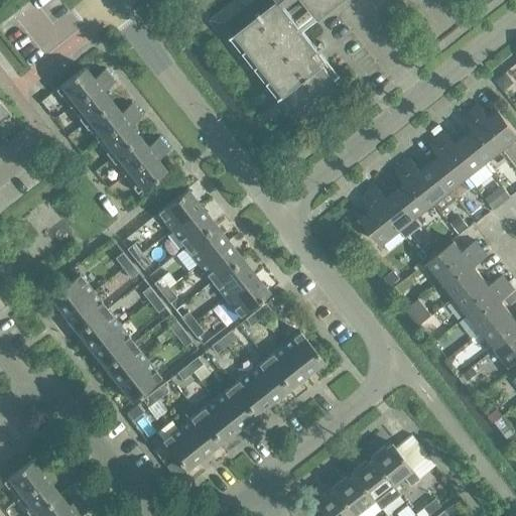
[(234,0),(210,19),(251,72),(255,69),(259,74),(297,122),(335,93),(329,86),(335,81),(280,11),(293,0),(303,0),(314,14),(332,0),(234,0)]
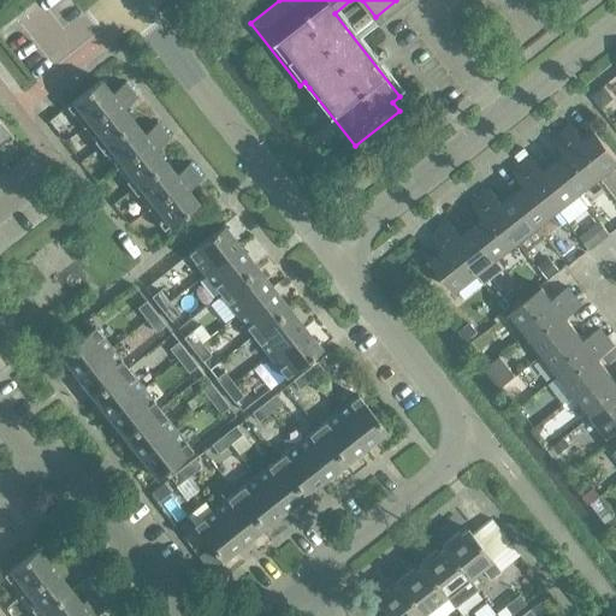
[(100,80),(72,101),(89,123),(130,89),(124,82),(111,93),(100,80)]
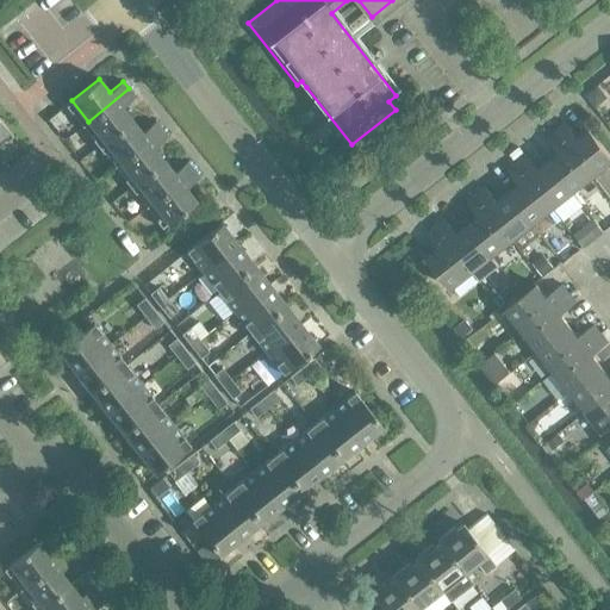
[(598,85),(586,95),(595,106),(608,97),(598,85)]
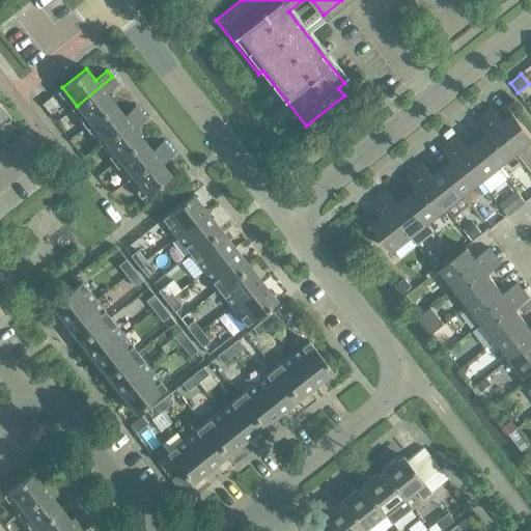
[(77,106),(90,123),(114,104),(106,93),(117,84),(112,77),(77,106)]
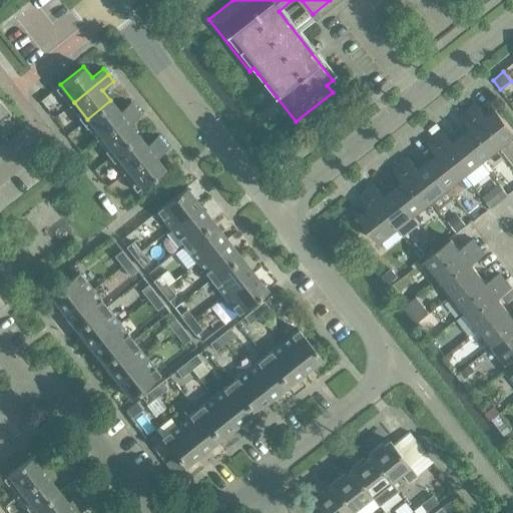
[(130,102),(119,111),(110,100),(87,119),(100,135),(135,108),(130,102)]
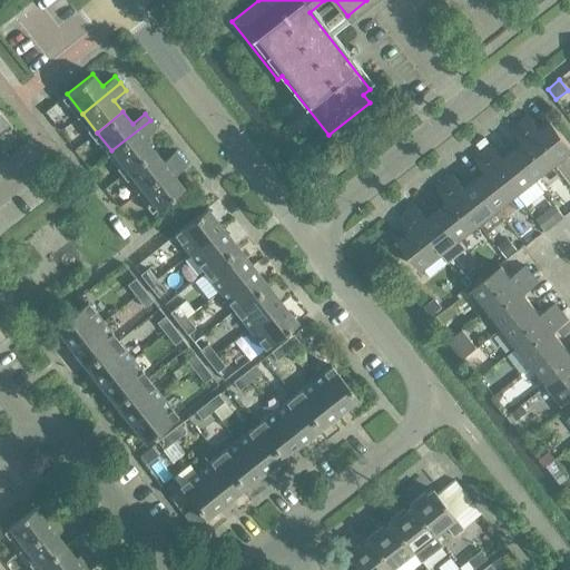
[(554,166),(569,153),(569,145),(550,120),(539,129),(528,114),(519,120),(554,166)]
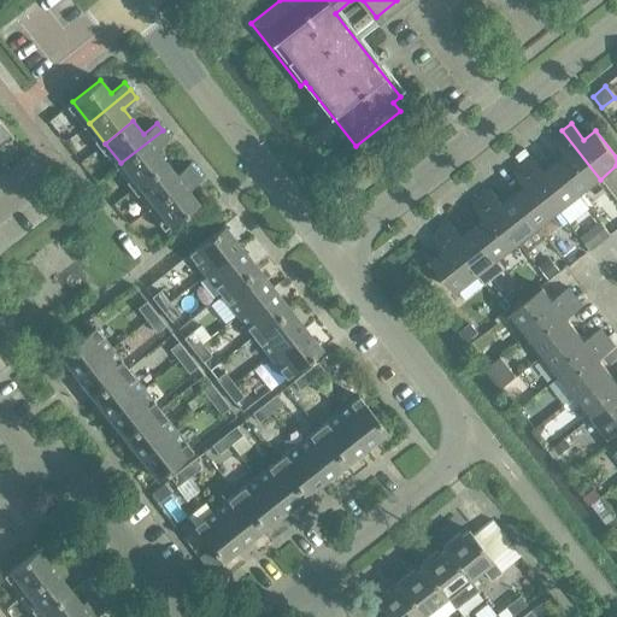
[(121,163),(136,183),(165,162),(154,148),(169,137),(163,130),(121,163)]
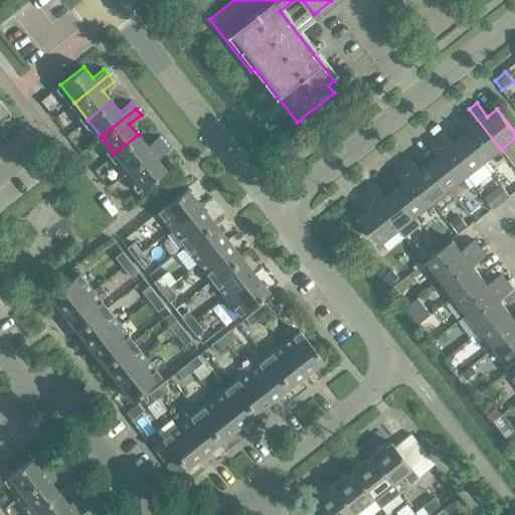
[(463,136),(484,163),(501,150),(469,109),(462,115),(472,129),(463,136)]
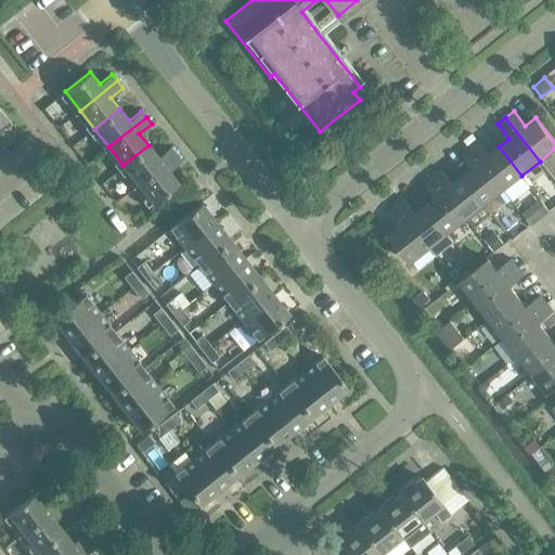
[(503,190),(521,176),(499,146),(488,155),(477,140),(468,146),(503,190)]
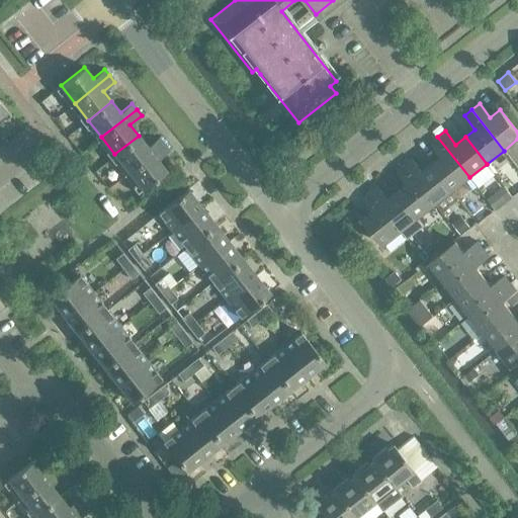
[(159,138),(147,147),(139,136),(114,154),(128,172),(164,144),(159,138)]
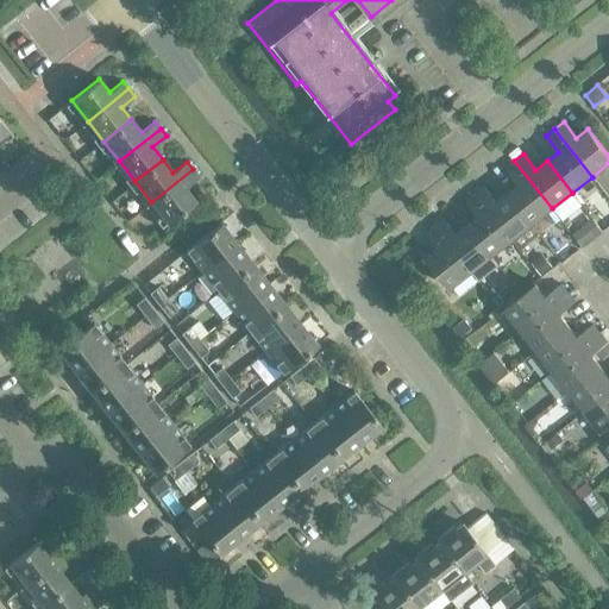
[(552,208),(514,161),(506,168),(518,183),(507,193),(532,225),(552,208)]
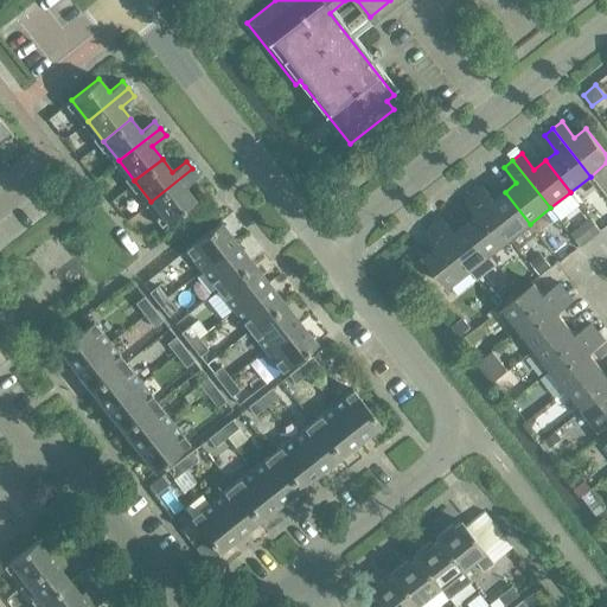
[(151,202),(167,222),(195,200),(184,187),(198,177),(192,168),(151,202)]
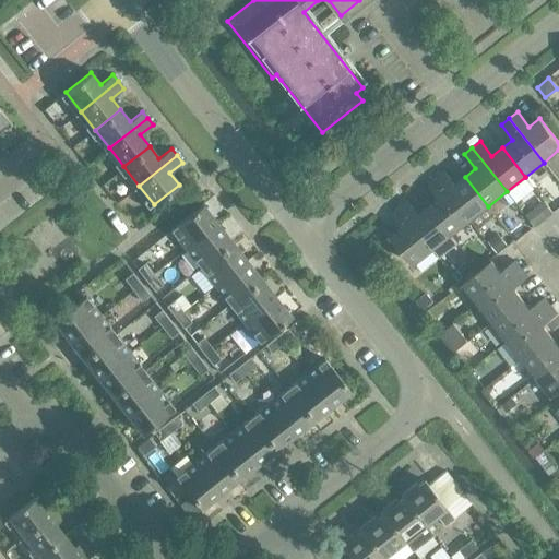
[(470,221),(488,206),(465,177),(454,185),(443,170),(436,177),(470,221)]
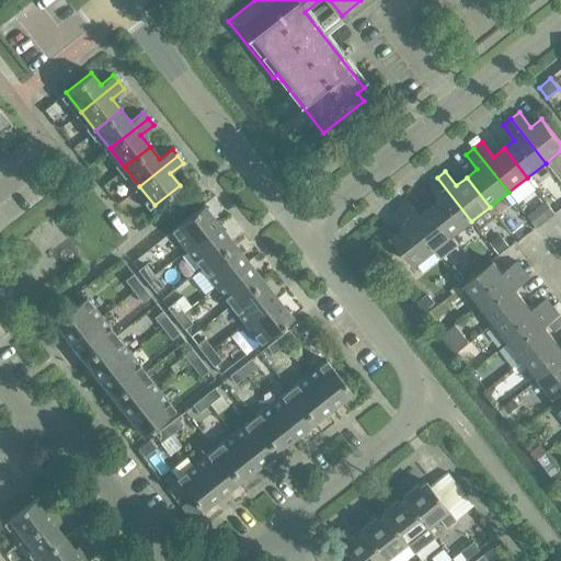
[(430,207),(453,236),(471,221),(437,178),(428,184),(439,198),(430,207)]
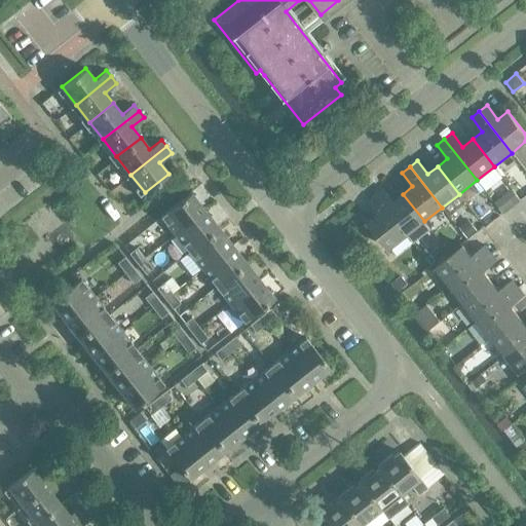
[(407,235),(424,221),(403,194),(393,201),(382,188),(375,194),(407,235)]
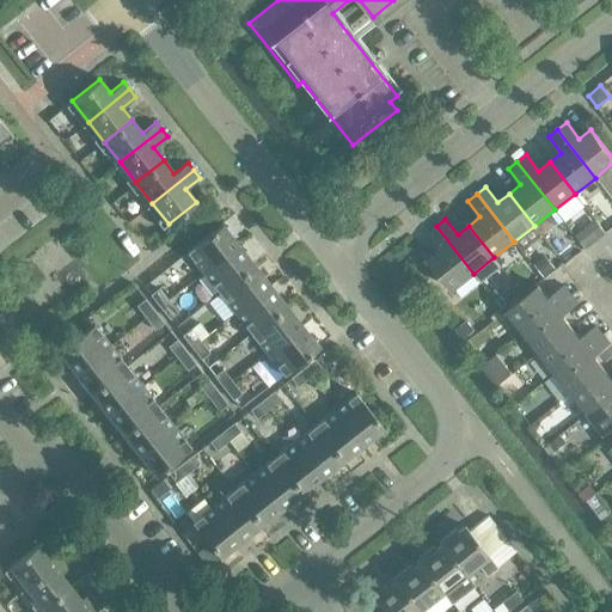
[(586,249),(598,239),(606,233),(595,219),(575,234),(586,249)]
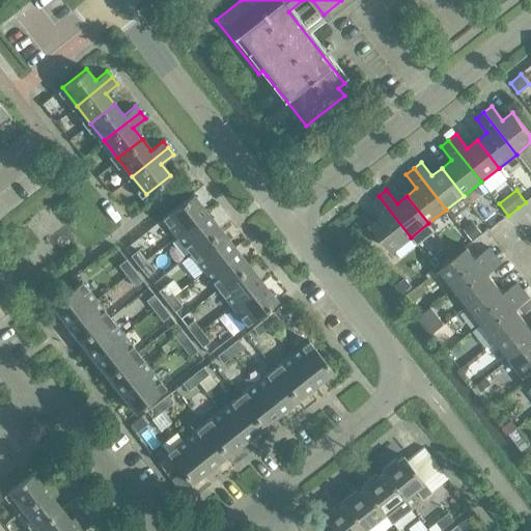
[(206,213),(192,194),(161,219),(175,236),(206,213)]
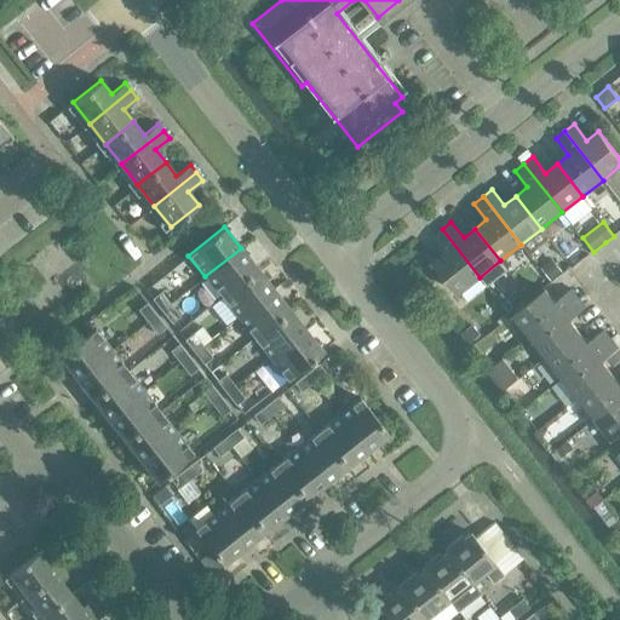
[(480,277),(442,229),(432,236),(445,252),(432,262),(459,294),(480,277)]
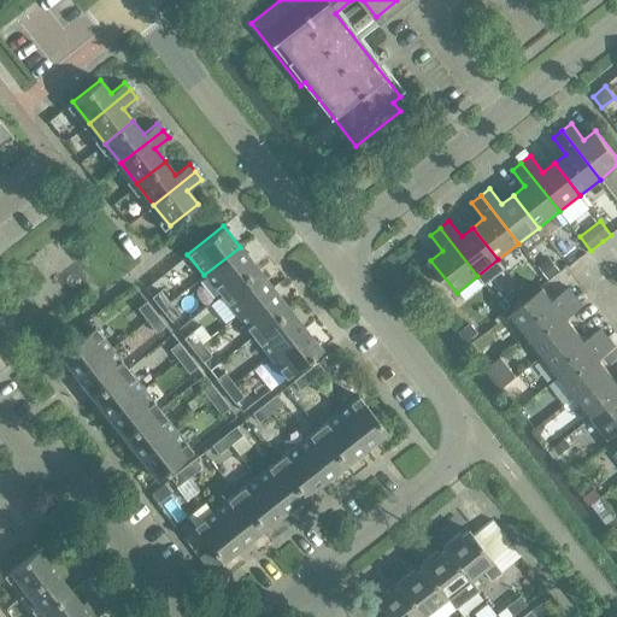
[(257,266),(240,247),(204,275),(221,295),(257,266)]
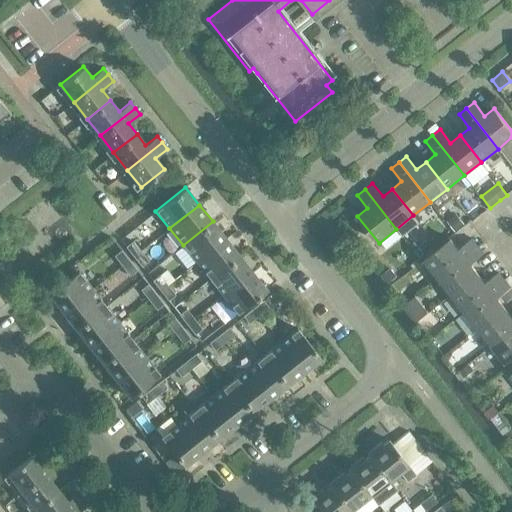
[(226,238),(213,221),(183,245),(196,262),(226,238)]
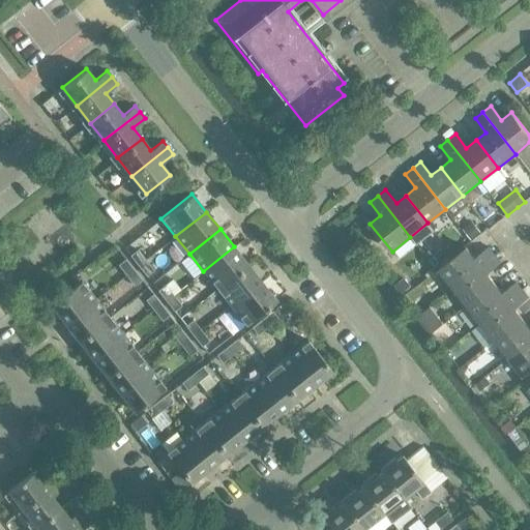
[(247,264),(234,246),(203,271),(216,289),(247,264)]
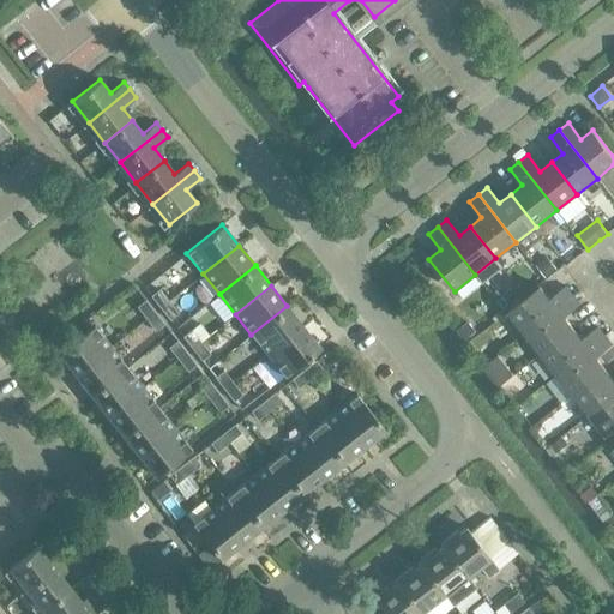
[(541,286),(507,312),(523,333),(572,295),(565,287),(551,298),(541,286)]
